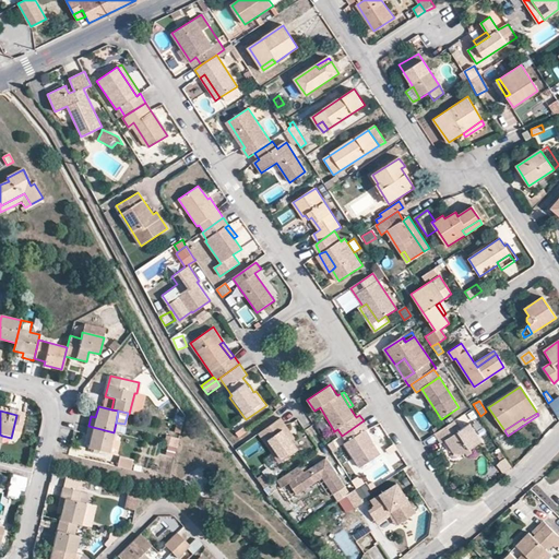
[(281,418),(259,433),(280,464),(297,452),(290,441),(286,435),(289,431),(281,418)]
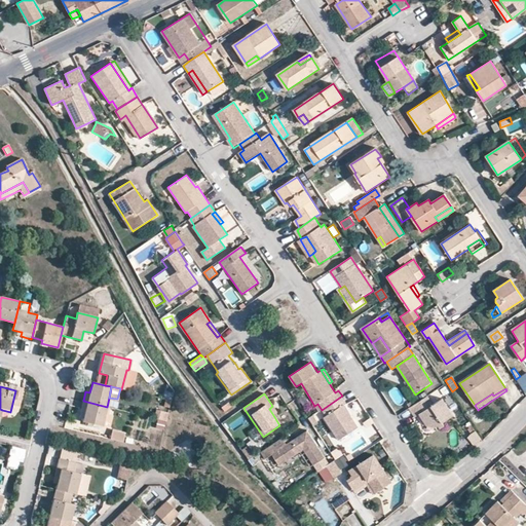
[(302,407),(309,403),(305,396),(298,400),(302,407)]
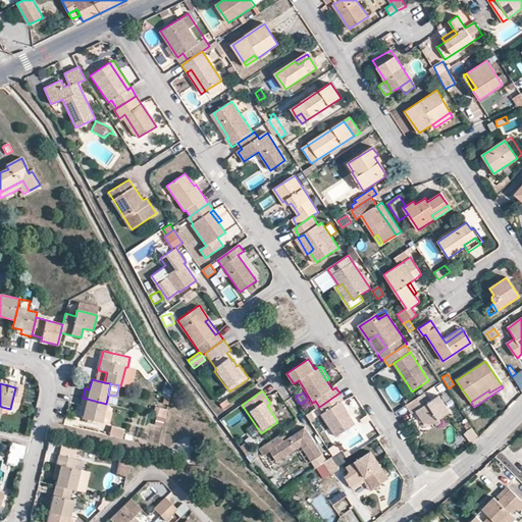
[(345,401),(340,393),(319,407),(323,413),(321,415),(335,436),(355,424),(342,403),(345,401)]
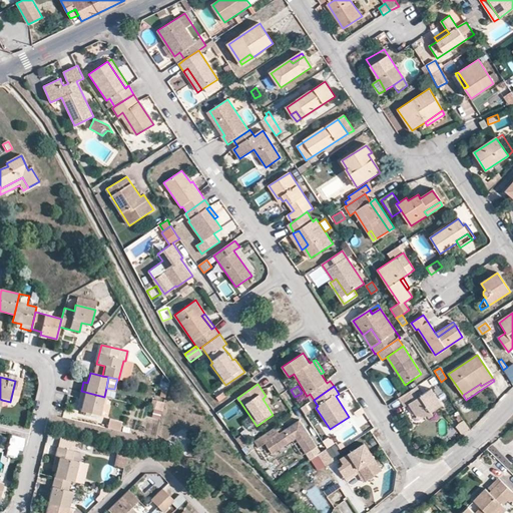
[(423,395),(417,386),(399,398),(405,407),(410,404),(417,415),(426,417),(430,415),(432,418),(436,415),(433,412),(443,406),(432,390),(423,395)]
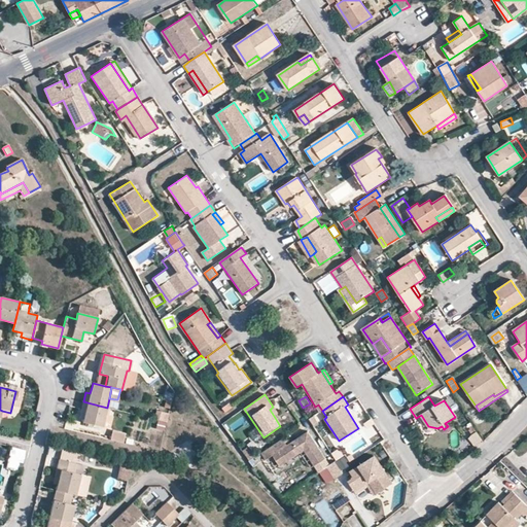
[(107,408),(83,401),(81,412),(85,413),(83,418),(83,423),(103,428),(106,415),(107,408)]
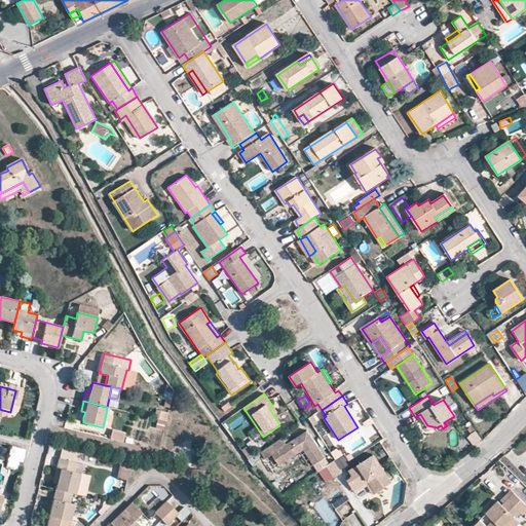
[(269,409),(273,415),(277,413),(272,406),(269,409)]
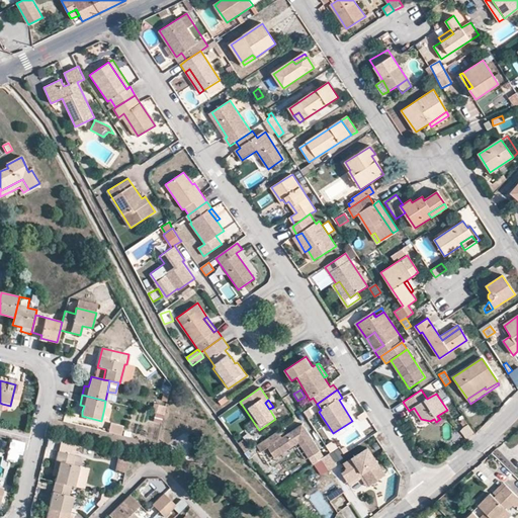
[(152,412),(163,414),(165,407),(154,404),(152,412)]
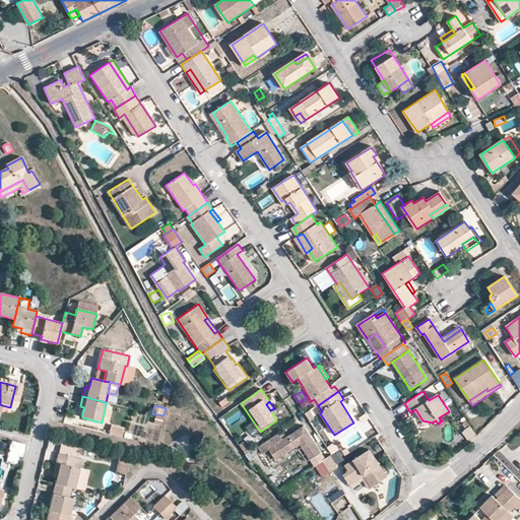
[(112,410),(105,409),(102,423),(109,424),(112,410)]
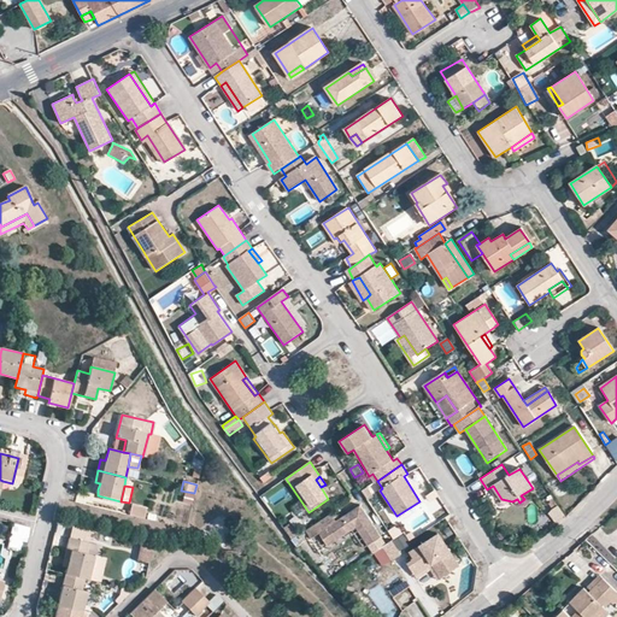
[(133,506),(130,517),(146,521),(148,509),(133,506)]
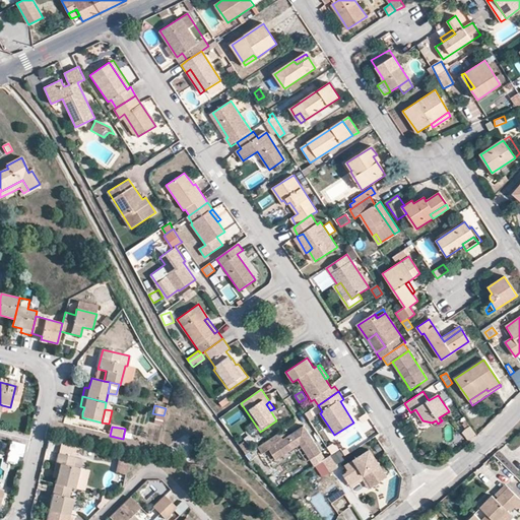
[(281,432),(258,448),(262,453),(269,449),(276,460),(300,445),(310,459),(321,453),(305,427),(285,439),(281,432)]
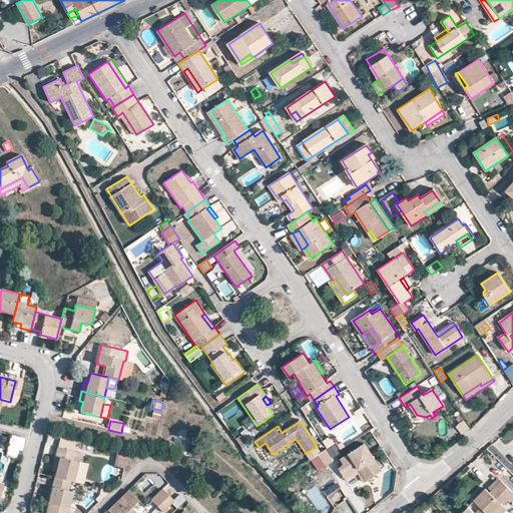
[(464,421),(456,427),(462,434),(469,429),(464,421)]
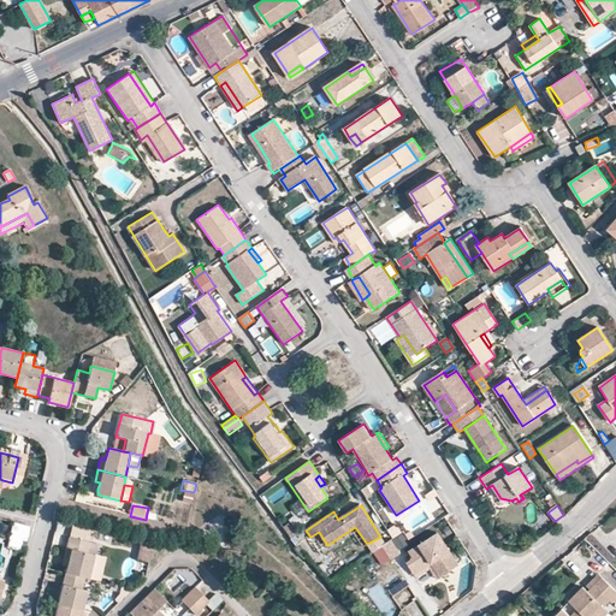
[(389,529),(394,539),(402,534),(396,525),(389,529)]
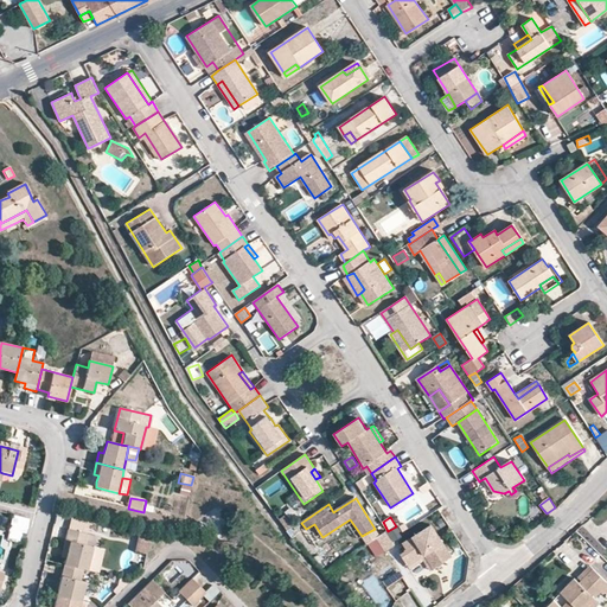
[(426,555),(434,568),(452,557),(430,524),(403,542),(409,550),(402,554),(409,566),(426,555)]
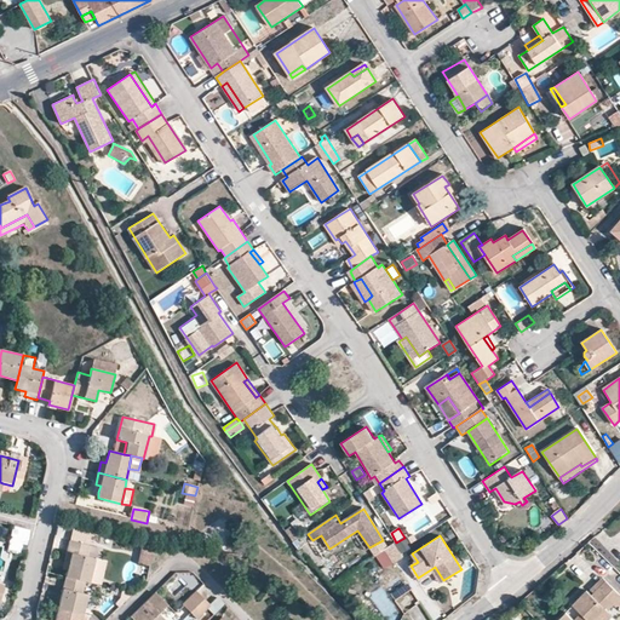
[(384,568),(413,549),(405,537),(377,556),(384,568)]
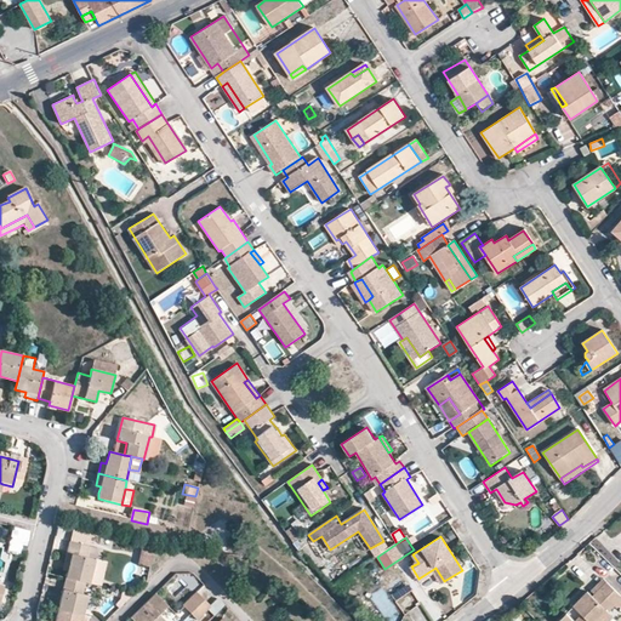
[(85,582),(89,584),(93,559),(87,558),(90,546),(69,542),(63,565),(68,567),(68,571),(66,577),(85,582)]
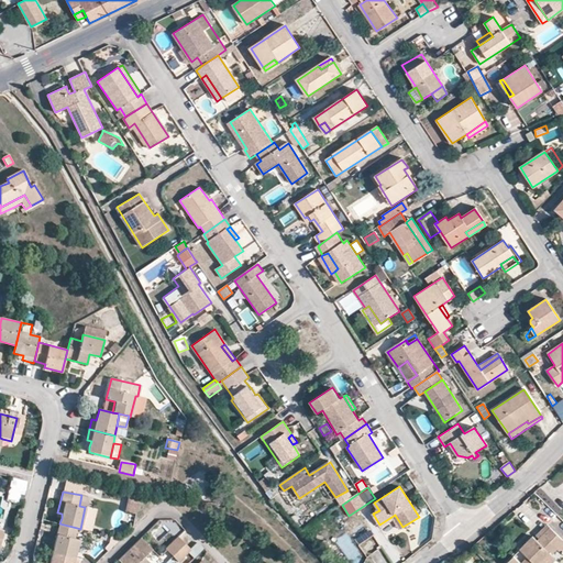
[(23,504),(24,497),(9,493),(7,499),(23,504)]
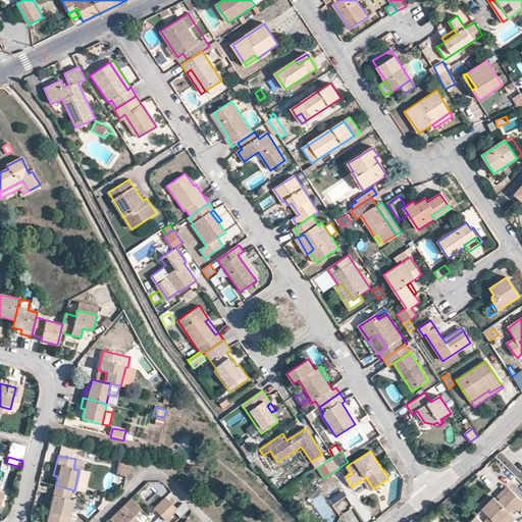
[(128,464),(119,462),(117,475),(126,477),(128,464)]
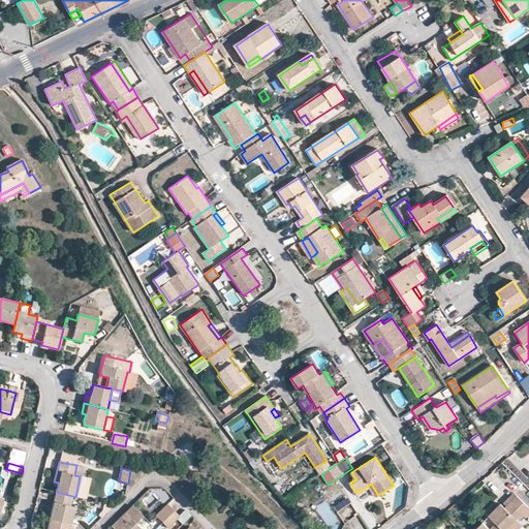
[(375,497),(378,495),(371,484),(356,493),(359,496),(370,489),(375,497)]
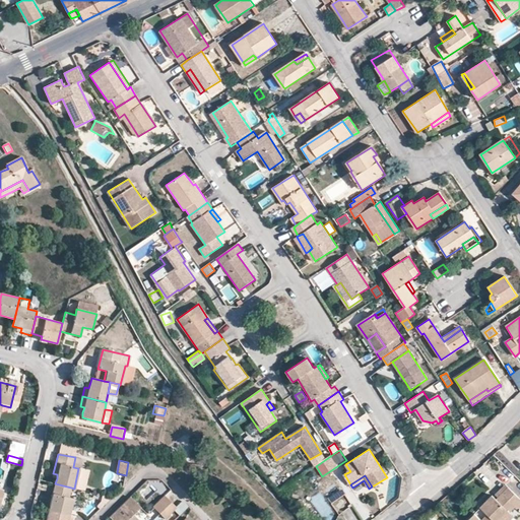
[(71,488),(55,483),(49,511),(46,519),(71,519),(72,517),(68,516),(73,498),(69,497),(71,488)]
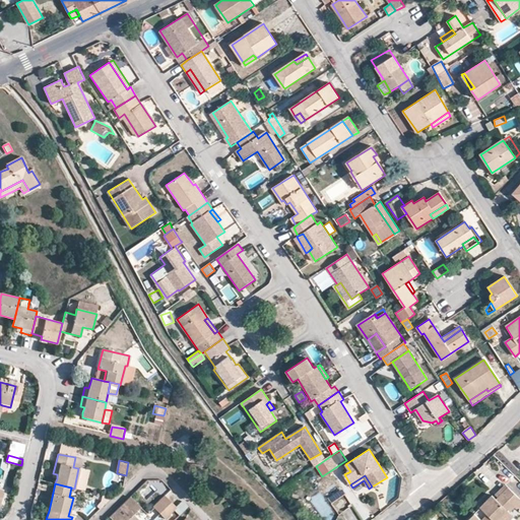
[(495,494),(499,498),(508,489),(505,484),(495,494)]
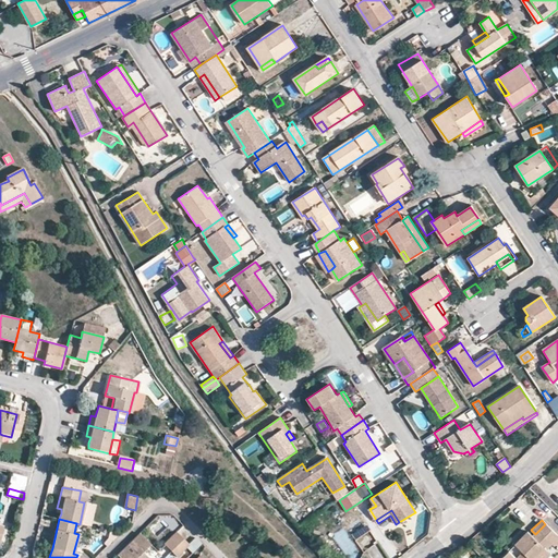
[(557,535),(545,524),(535,534),(533,536),(529,532),(516,545),(523,554),(518,557),(516,557),(509,552),(502,557),(538,557),(547,550),(536,540),(542,534),(553,545),(555,548),(557,544),(557,535)]
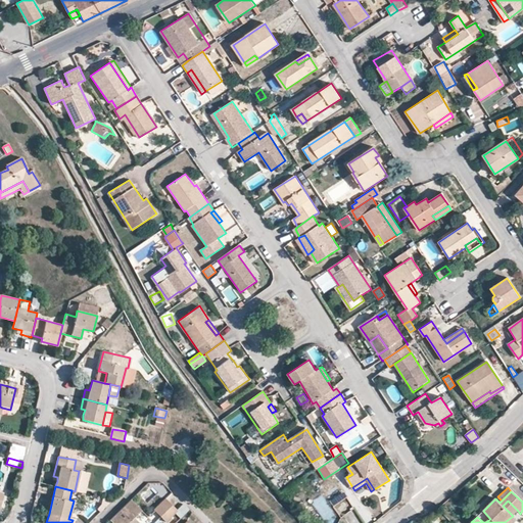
[(321,519),(332,513),(321,493),(310,501),(321,519)]
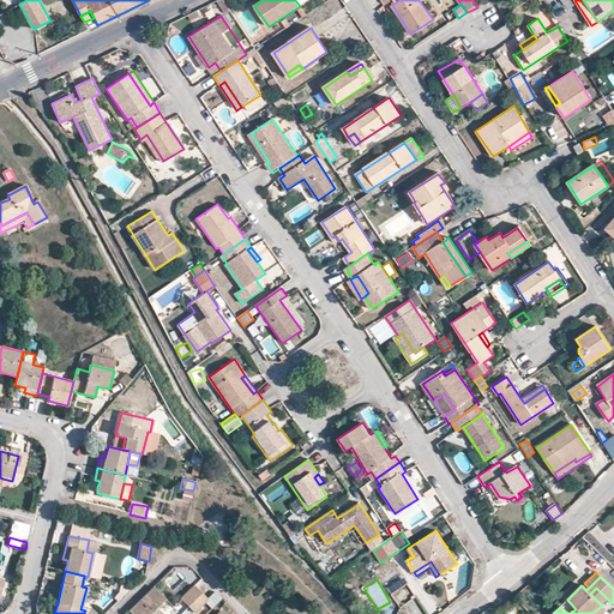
[(181,599),(188,607),(202,593),(194,585),(181,599)]
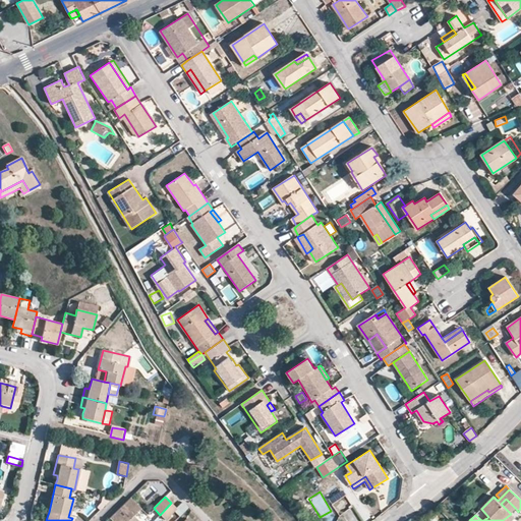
[(153,520),(131,499),(110,519),(111,520),(153,520)]
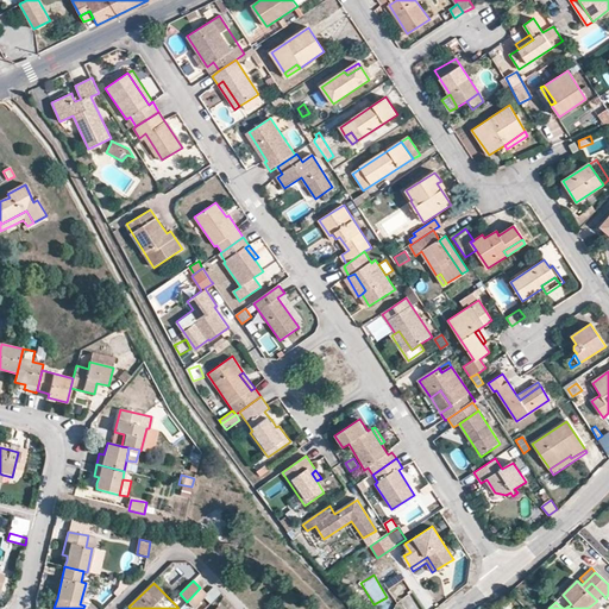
[(585,589),(597,601),(603,595),(591,583),(585,589)]
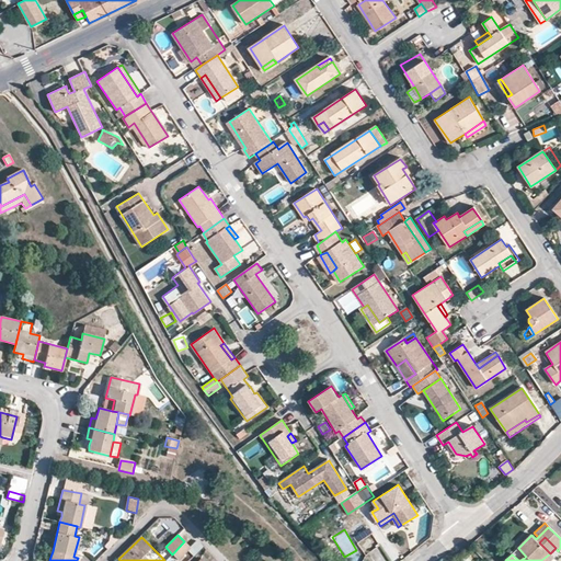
[(184,541),(172,554),(179,560),(191,548),(184,541)]
